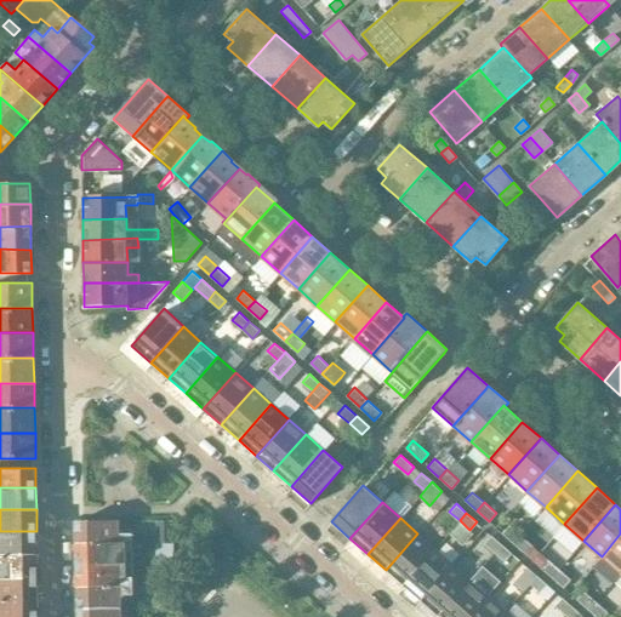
[(155,519),(157,541),(172,541),(172,519),(155,519)]
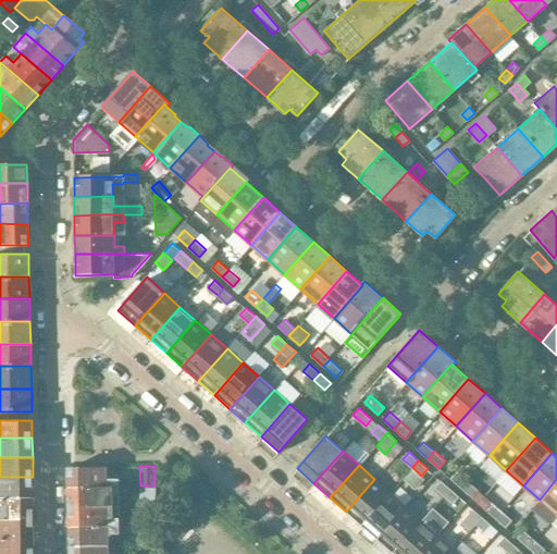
[(108,478),(108,467),(67,467),(67,485),(119,485),(119,478),(108,478)]
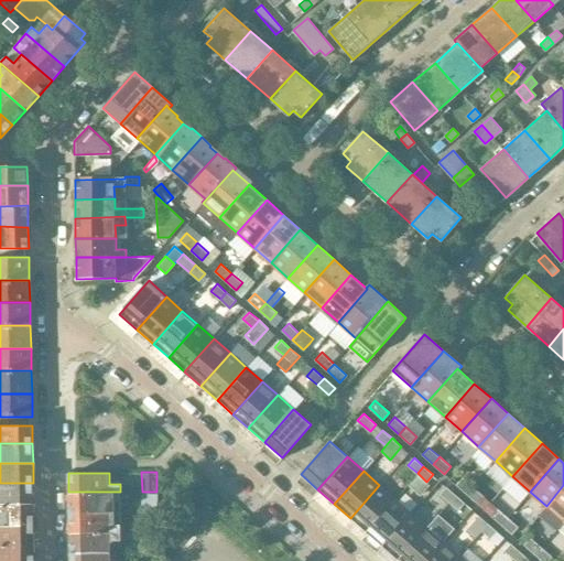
[(473,486),(463,477),(456,484),(467,494),(473,486)]
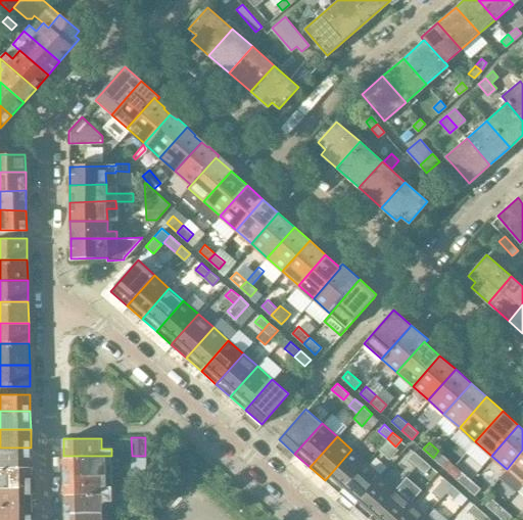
[(0,466),(32,466),(31,447),(0,447),(0,466)]
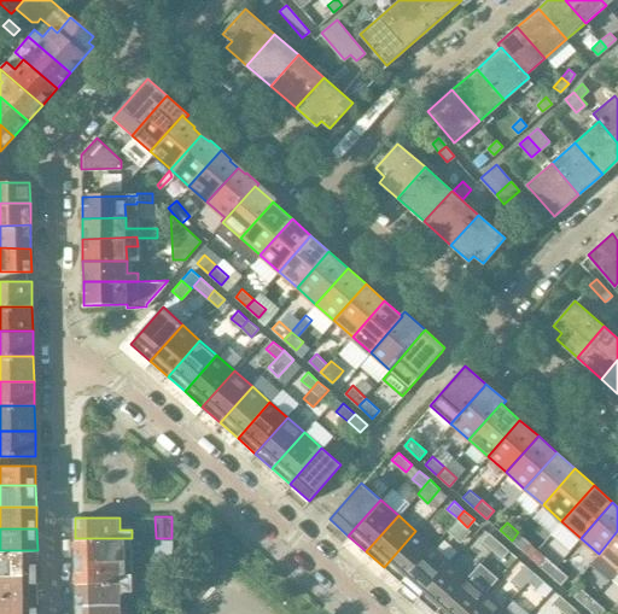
[(401,583),(432,545),(415,531),(384,567),(401,583)]
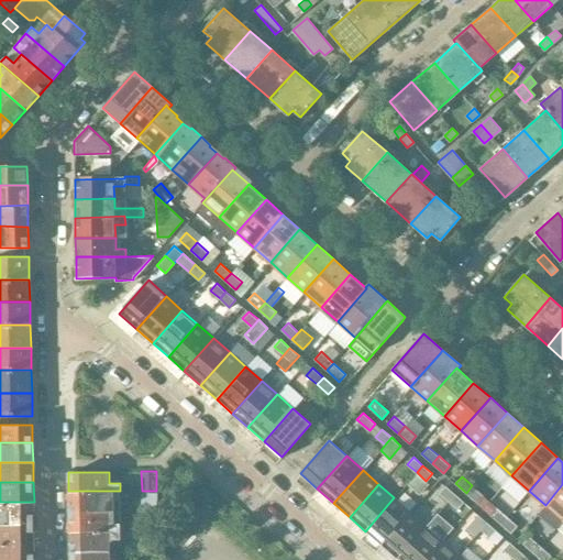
[(562,520),(562,518),(562,484),(545,505),(562,520)]
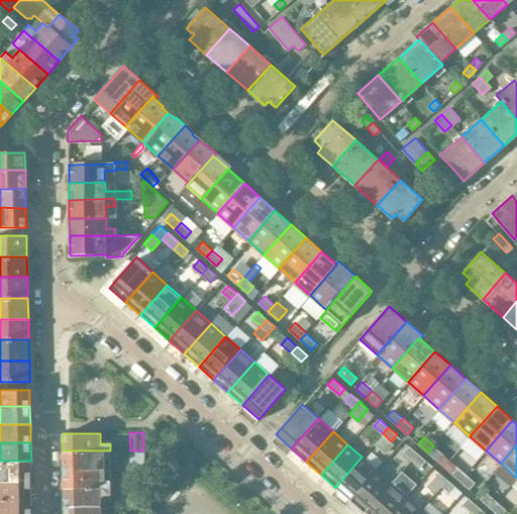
[(417,452),(409,445),(403,451),(411,459),(417,452)]
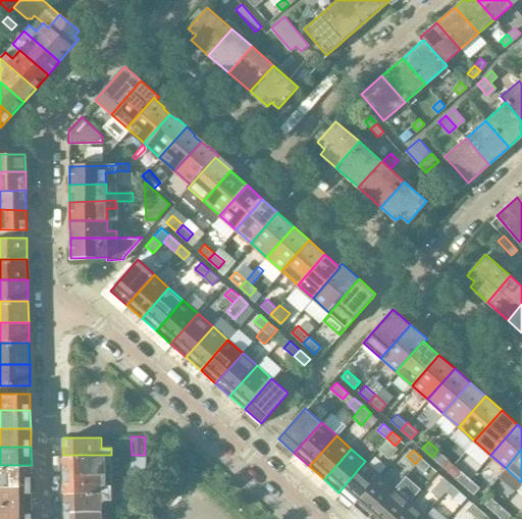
[(448,459),(437,450),(432,457),(441,466),(448,459)]
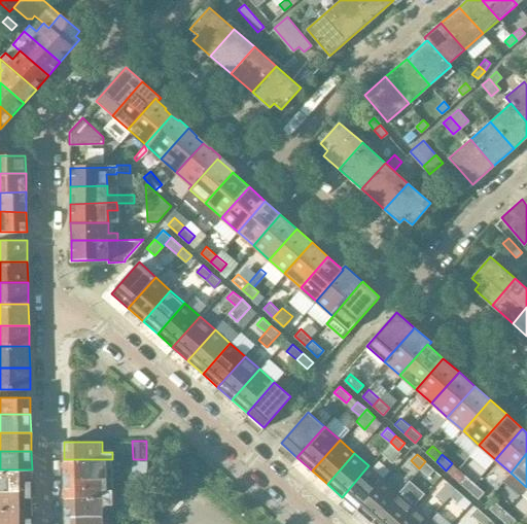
[(103,477),(103,466),(112,466),(112,459),(64,459),(65,478),(103,477)]
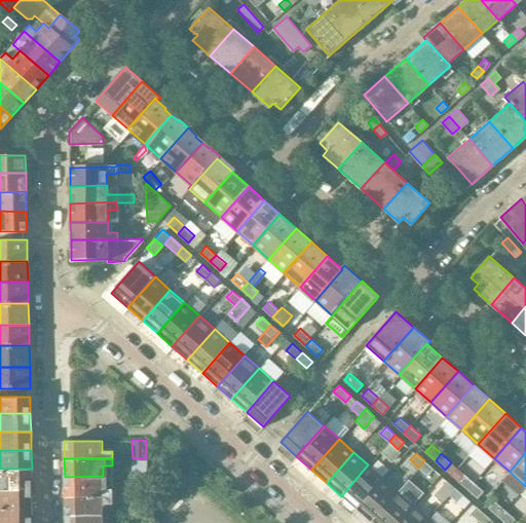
[(146,476),(146,458),(133,458),(133,476),(146,476)]
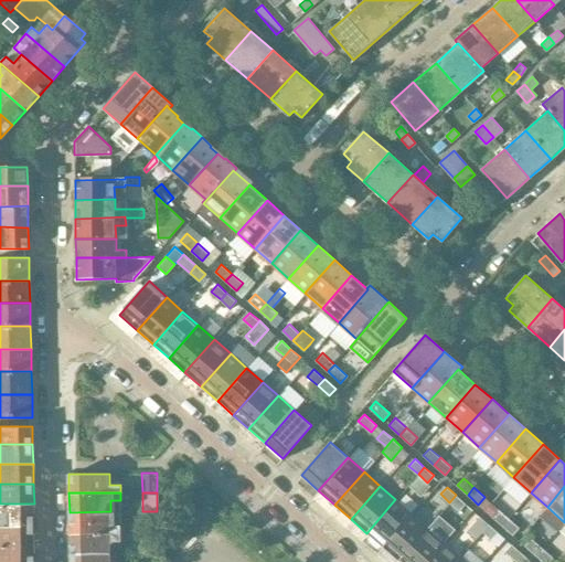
[(456,495),(449,502),(441,511),(450,520),(459,510),(466,504),(456,495)]
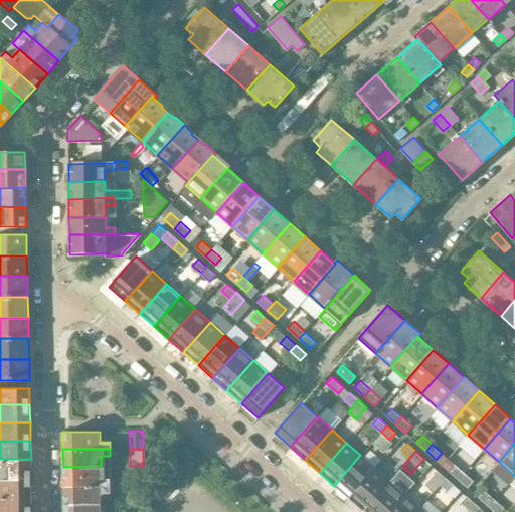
[(348,498),(375,468),(360,455),(334,486),(348,498)]
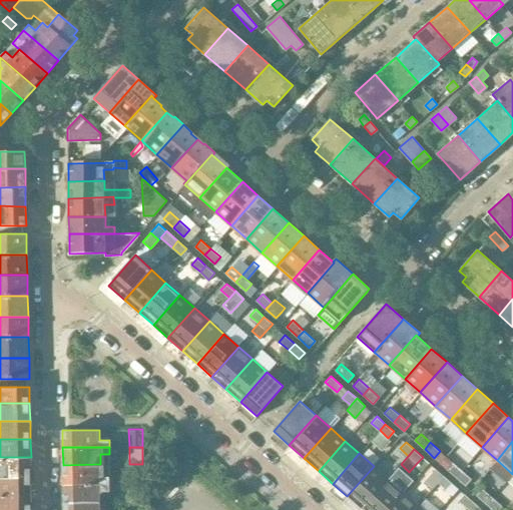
[(0,474),(31,474),(31,457),(0,457),(0,474)]
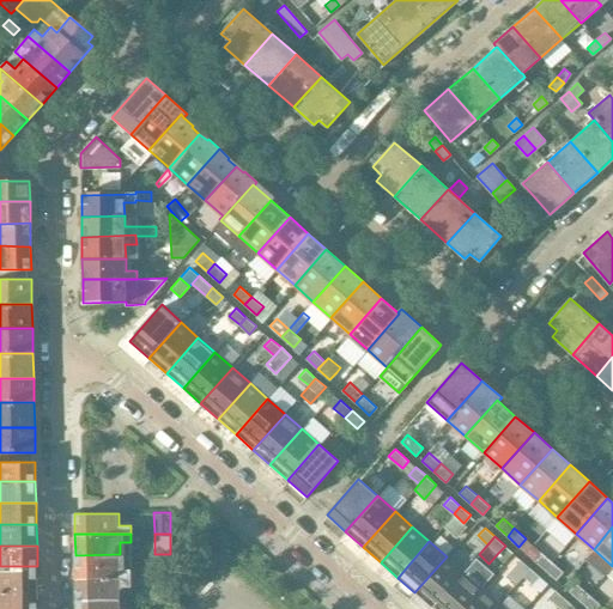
[(551,561),(539,550),(533,559),(544,568),(551,561)]
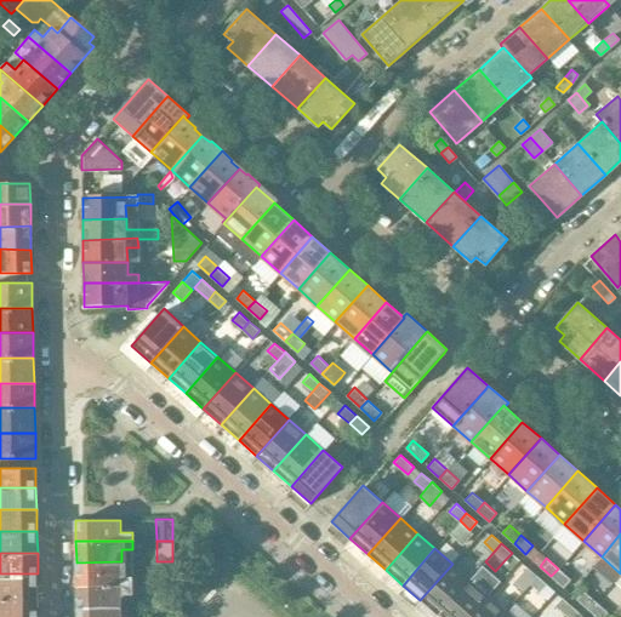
[(121,576),(121,561),(77,563),(77,586),(134,584),(134,575),(121,576)]
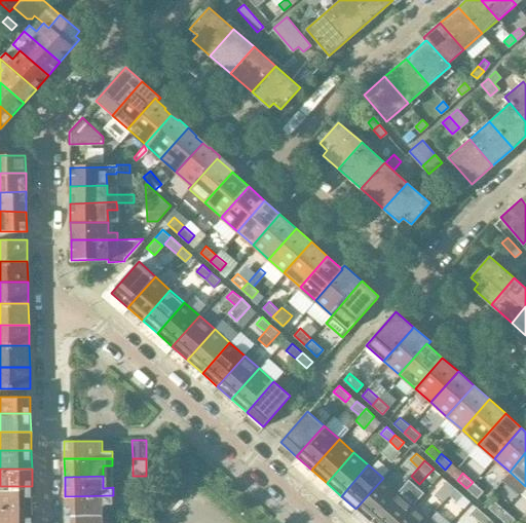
[(371,522),(398,491),(383,478),(355,509),(371,522)]
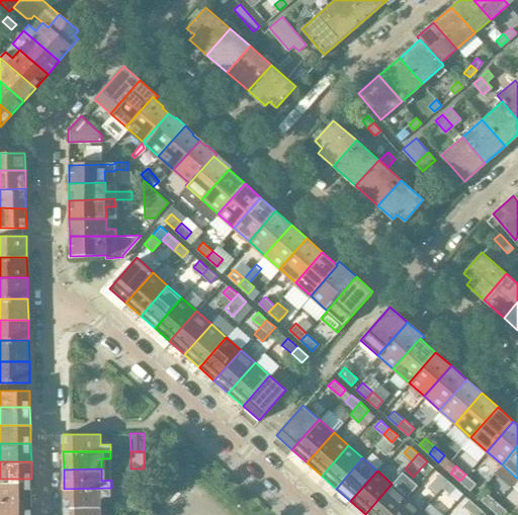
[(448,480),(439,473),(428,485),(437,493),(442,487),(448,480)]
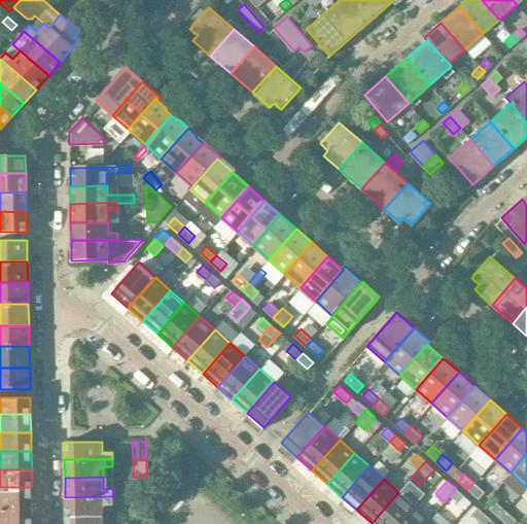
[(484,491),(473,483),(467,489),(478,498),(484,491)]
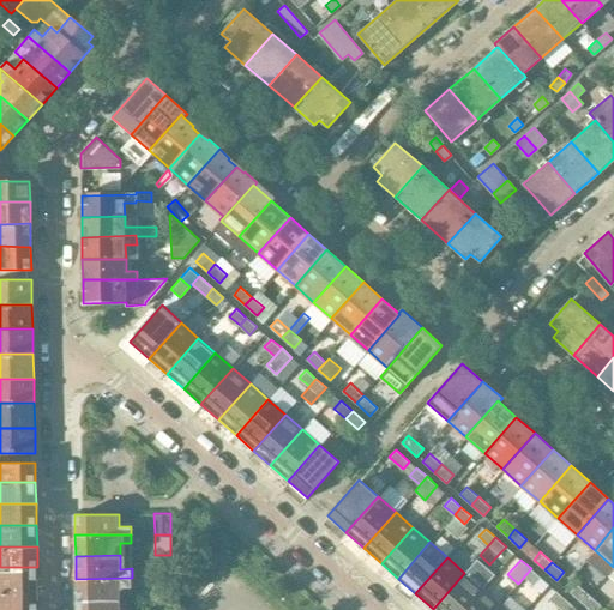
[(0,589),(37,589),(37,567),(0,567),(0,589)]
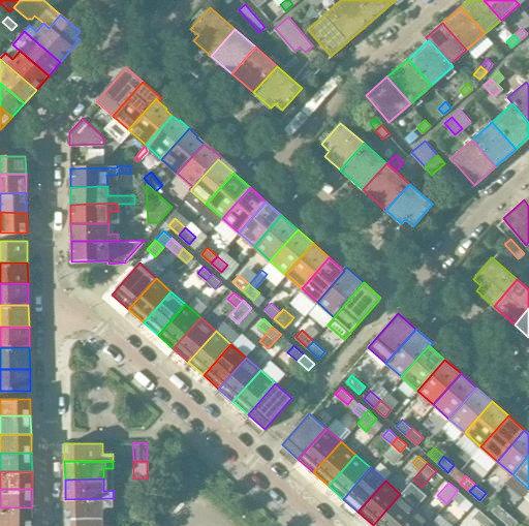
[(466,498),(458,490),(452,497),(460,504),(466,498)]
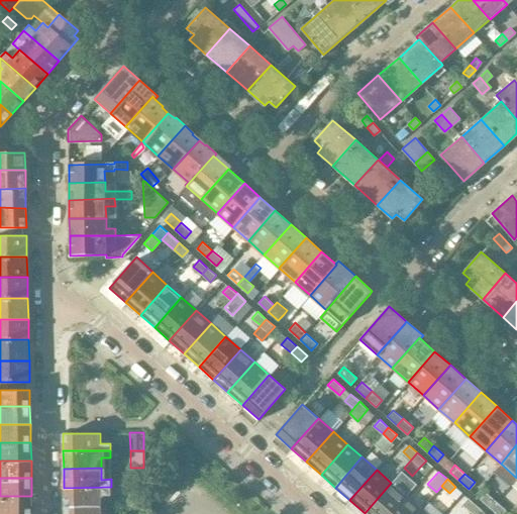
[(366,513),(389,513),(406,496),(391,483),(365,513),(366,513)]
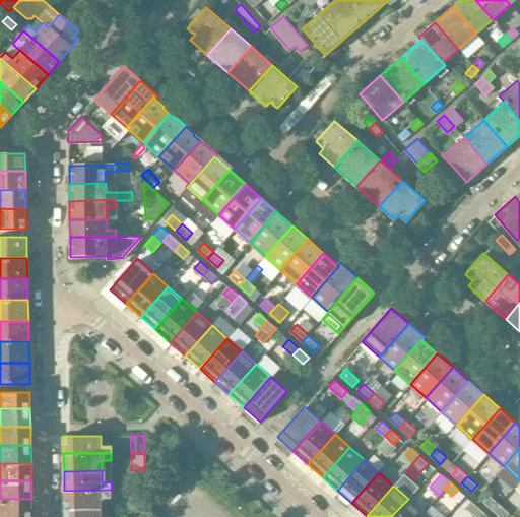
[(102,507),(102,498),(112,498),(112,490),(64,491),(64,508),(102,507)]
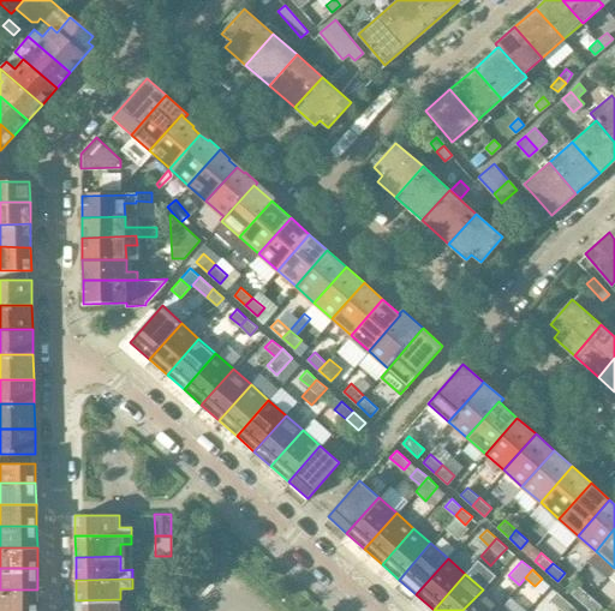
[(590,595),(578,585),(571,592),(583,603),(590,595)]
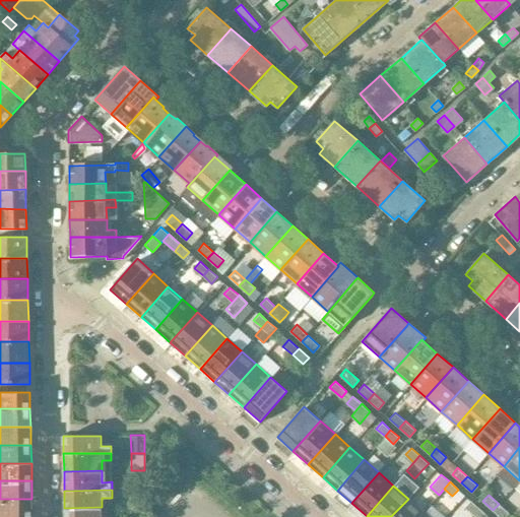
[(0,516),(33,516),(31,499),(0,499),(0,516)]
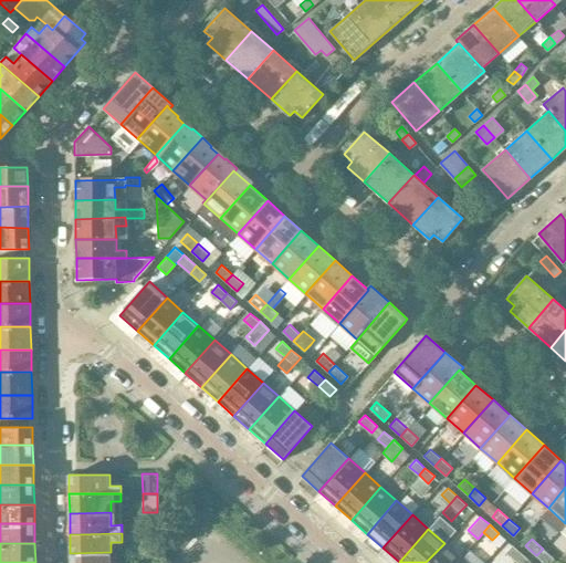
[(454,562),(461,558),(444,543),(426,562),(454,562)]
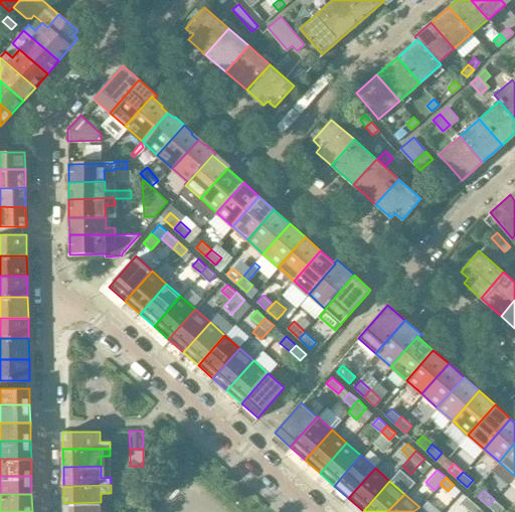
[(475,503),(466,495),(460,502),(469,509),(475,503)]
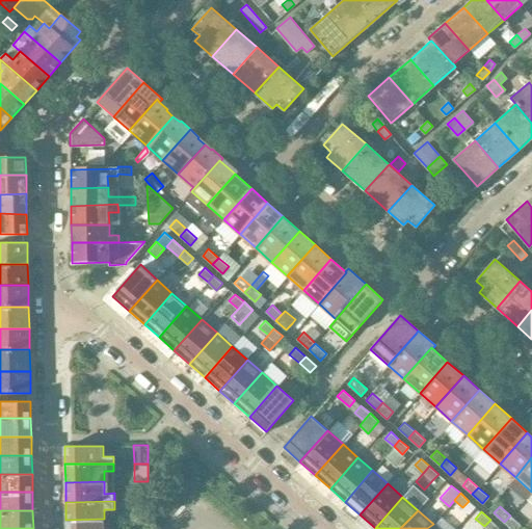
[(515,528),(521,524),(510,516),(504,522),(511,528),(515,528)]
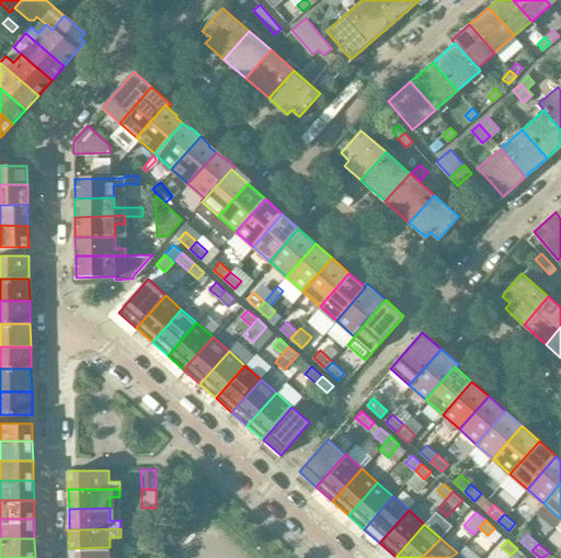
[(110,557),(110,547),(69,548),(69,557),(110,557)]
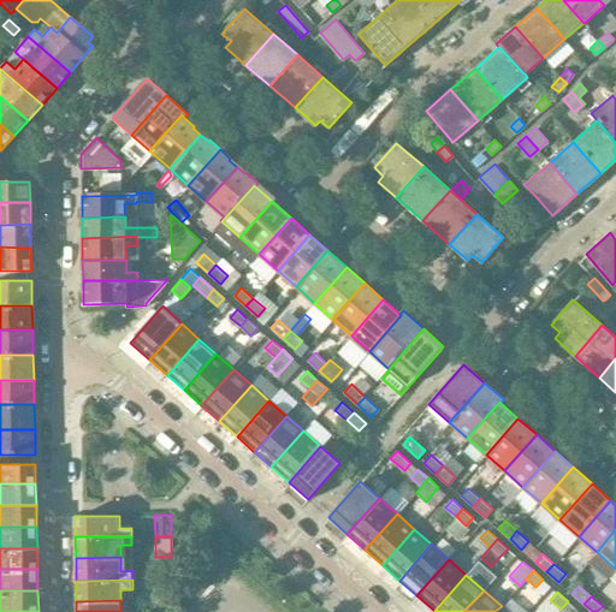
[(575,611),(578,610),(568,601),(561,608),(563,611),(575,611)]
